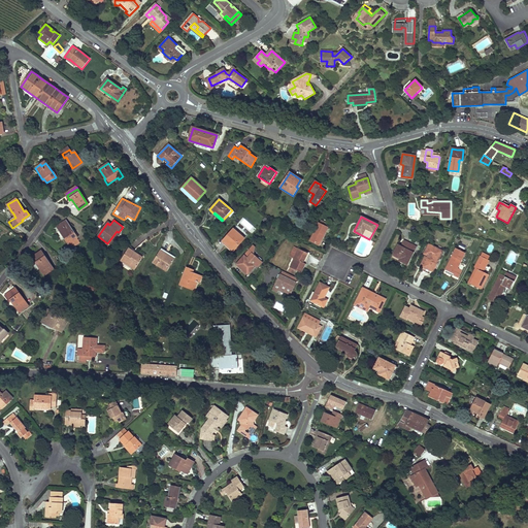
[(66,221),(57,227),(68,243),(76,238),(78,236),(73,229),(72,230),(66,221)]
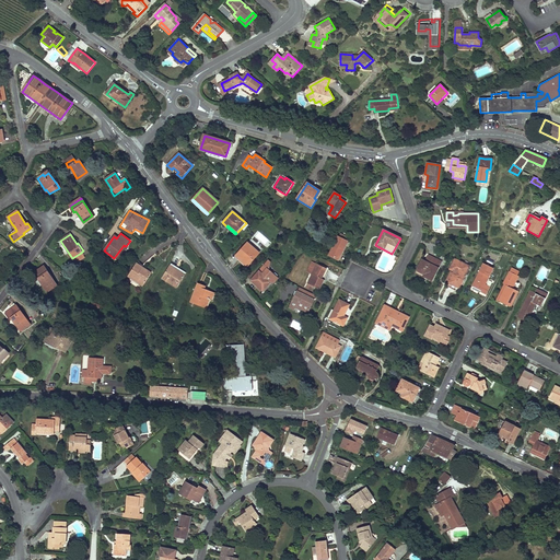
[(338,237),(328,256),(338,260),(347,242),(346,242),(339,237),(338,237)]
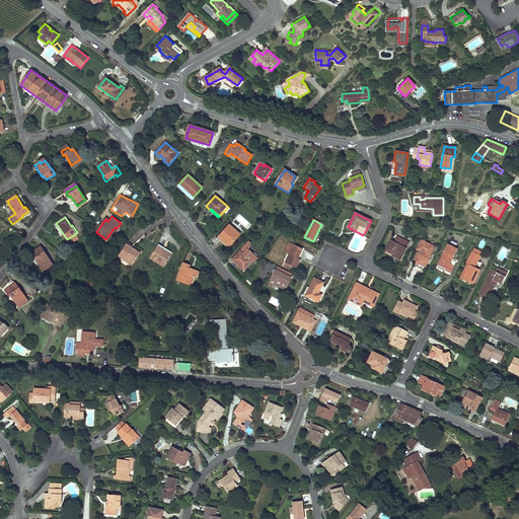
[(229,225),(218,238),(222,240),(225,243),(227,242),(231,245),(240,235),(229,225)]
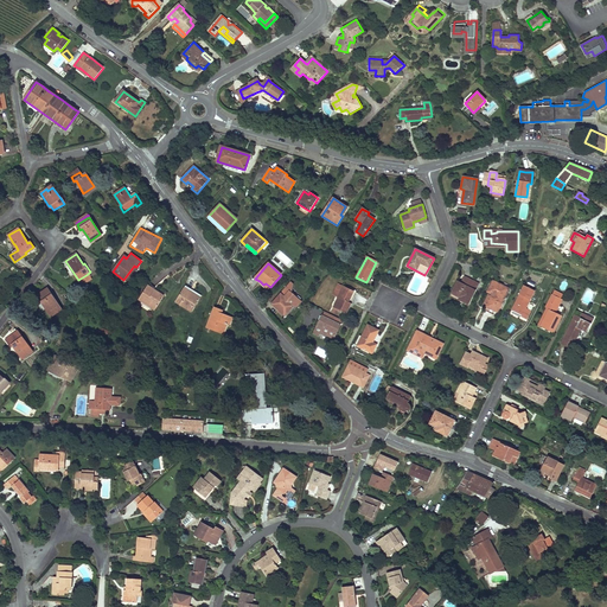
[(126,281),(135,267),(134,266),(123,280),(126,281)]
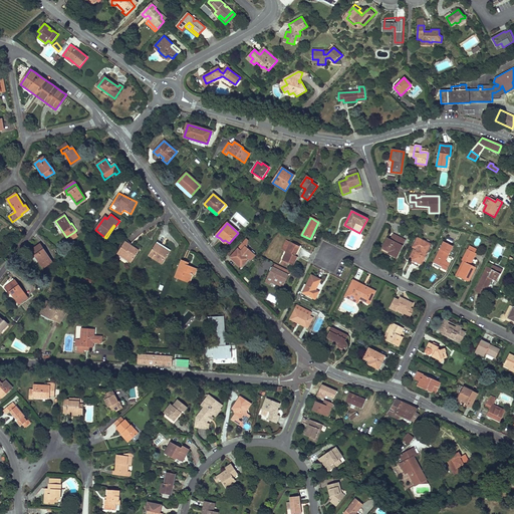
[(405,241),(394,235),(391,240),(387,239),(382,248),(390,251),(392,253),(391,255),(396,258),(405,241)]
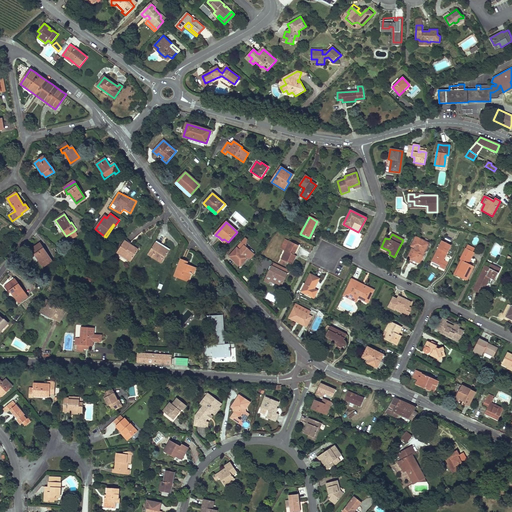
[(429,243),(415,237),(411,246),(415,248),(415,250),(414,250),(410,258),(419,263),(429,243)]
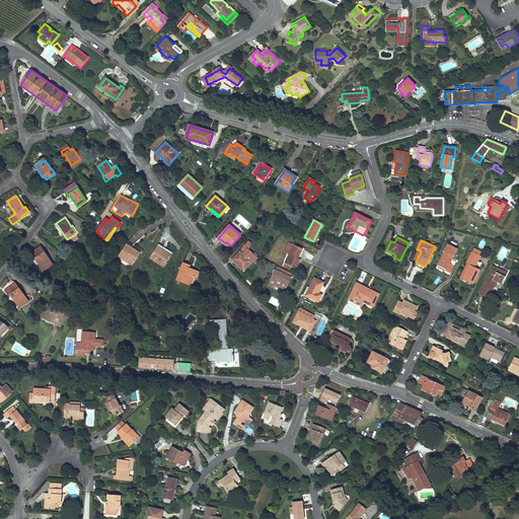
[(289,242),(285,252),(289,254),(294,244),(289,242)]
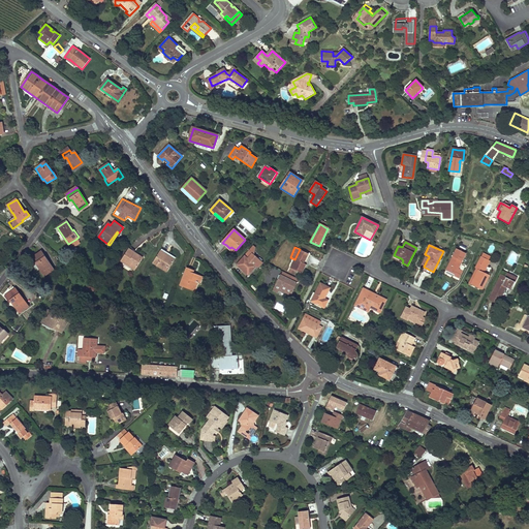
[(128,250),(121,260),(135,270),(145,256),(134,249),(132,253),(128,250)]
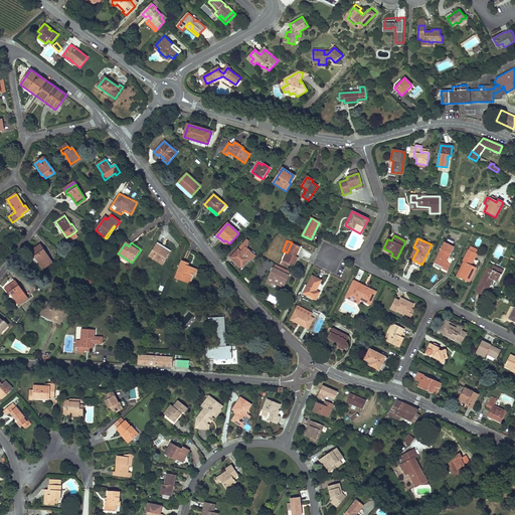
[(287,252),(283,261),(294,267),(298,258),(296,256),(300,247),(292,242),(287,252)]
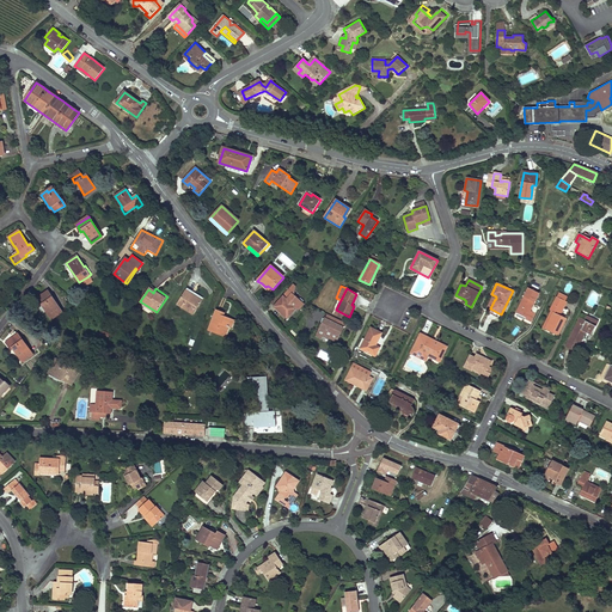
[(304,304),(303,303),(303,300),(299,298),(297,298),(293,294),(288,291),(274,307),(280,312),(287,318),(298,306),(299,308),(304,304)]
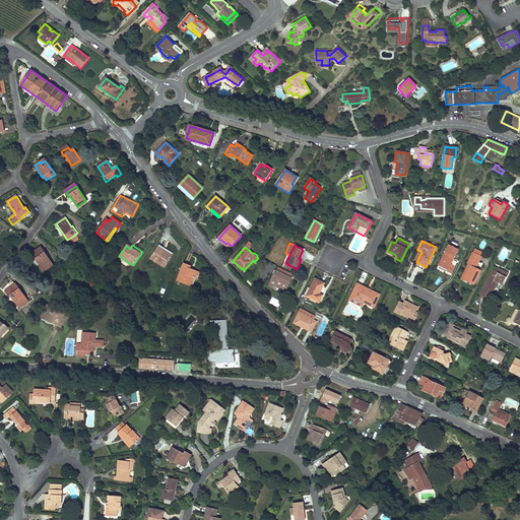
[(156,248),(150,258),(165,267),(172,255),(164,250),(163,252),(160,251),(156,248)]
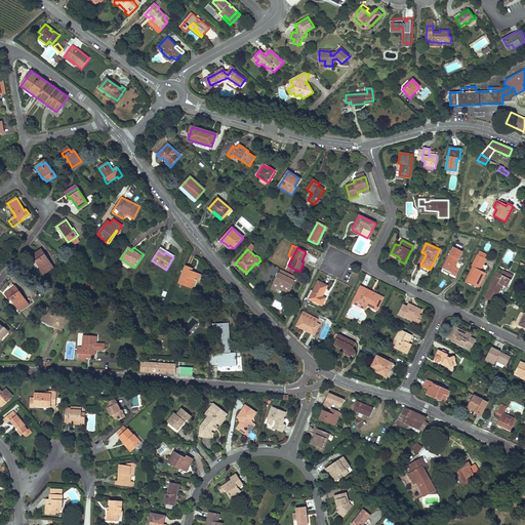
[(42,251),(32,257),(35,263),(36,261),(43,272),(52,266),(42,251)]
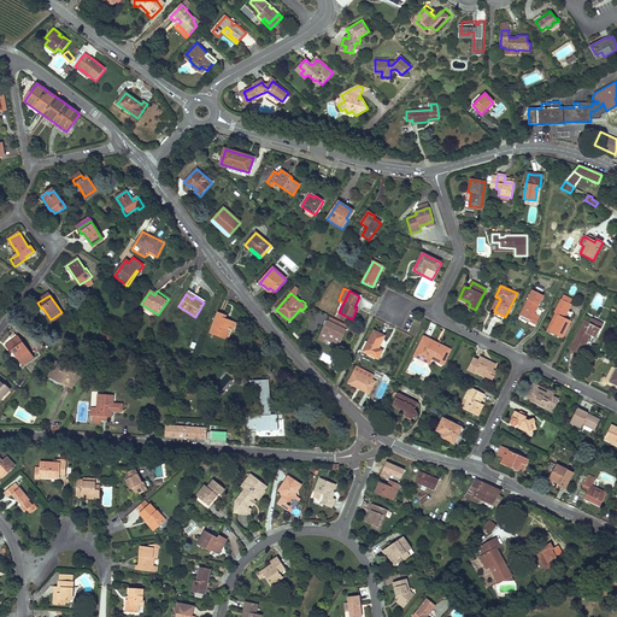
[(539,305),(529,299),(524,307),(524,309),(521,316),(530,321),(530,322),(535,325),(540,316),(535,313),(539,305)]
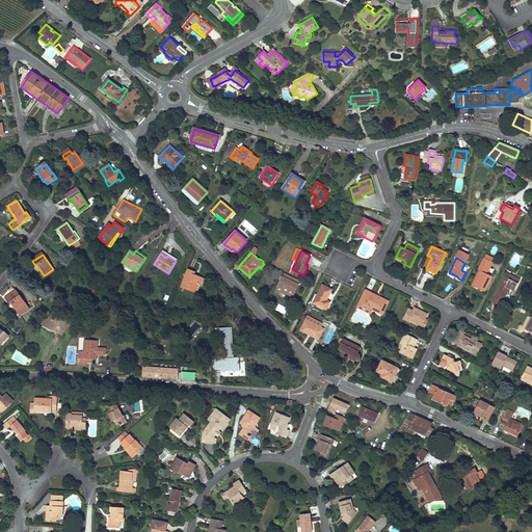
[(491,262),(484,258),(478,270),(479,270),(481,271),(474,287),(485,292),(493,277),(485,273),(491,262)]
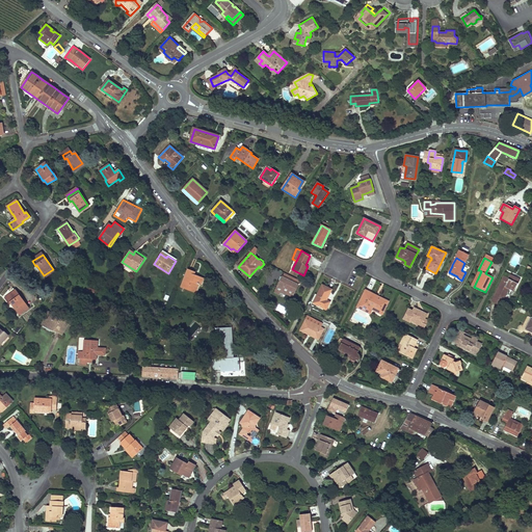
[(435,273),(426,268),(424,271),(434,276),(435,273)]
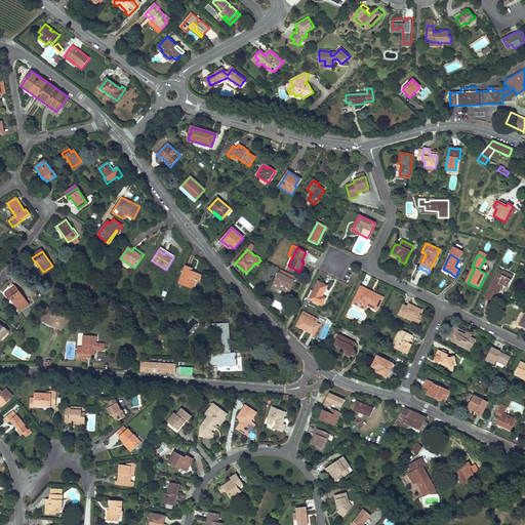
[(186,266),(178,284),(191,288),(194,279),(197,280),(198,281),(201,275),(192,271),(191,272),(190,271),(191,268),(186,266)]
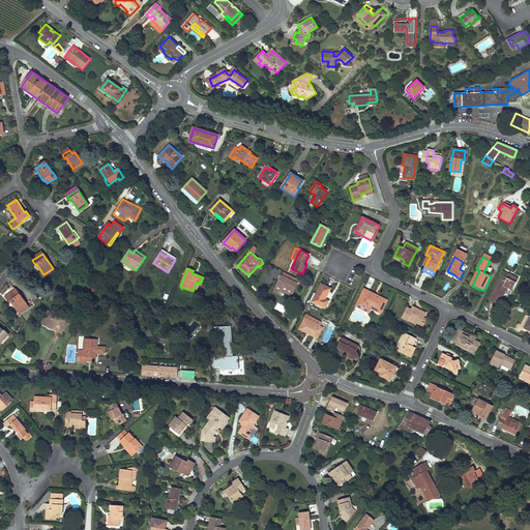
[(472,286),(479,270),(477,269),(470,285),(472,286)]
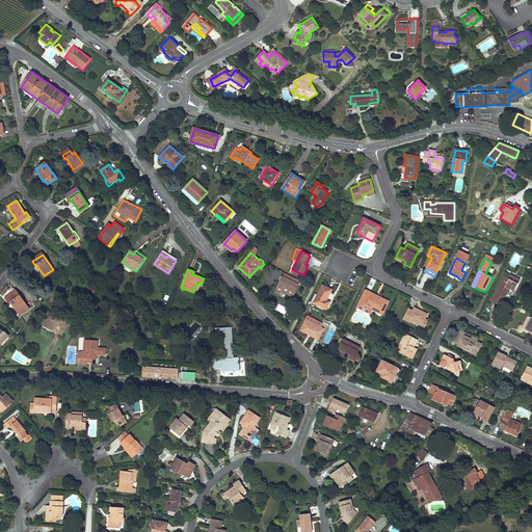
[(520,280),(510,275),(508,278),(504,276),(491,301),(501,306),(504,299),(502,298),(503,295),(505,296),(509,289),(511,290),(512,287),(515,288),(520,280)]
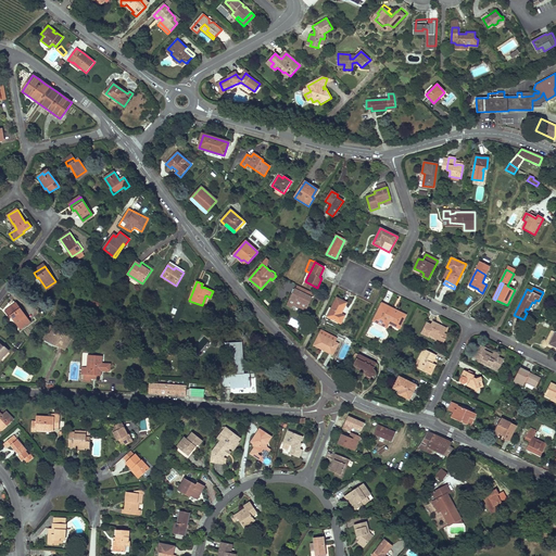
[(294,290),(289,301),(293,303),(298,305),(298,306),(305,310),(313,294),(306,290),(304,294),(294,290)]
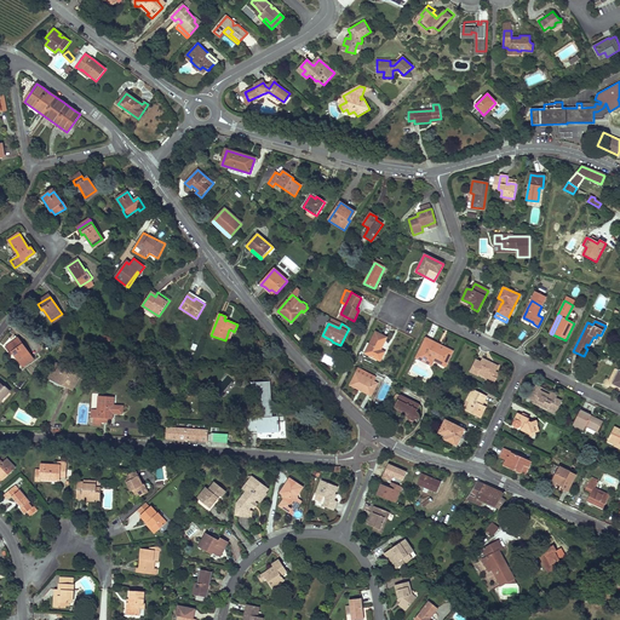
[(386,338),(375,333),(369,344),(372,346),(367,355),(379,361),(384,352),(380,350),(386,338)]
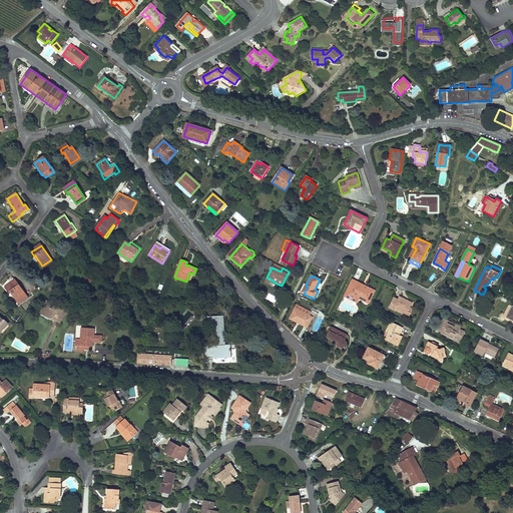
[(15,281),(5,288),(6,289),(16,282),(15,281)]
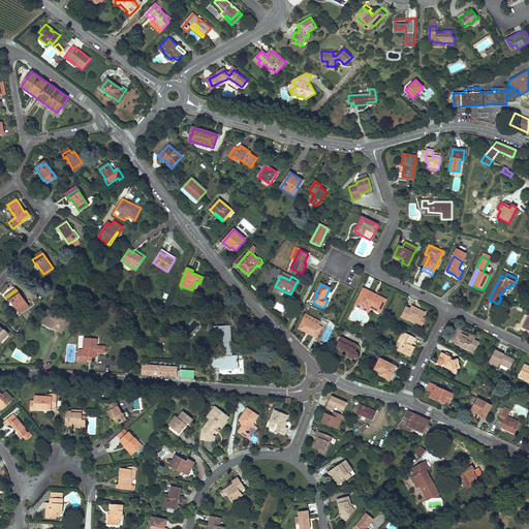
[(373,294),(363,289),(354,306),(365,311),(367,307),(370,308),(379,313),(385,301),(375,296),(374,298),(372,297),(373,294)]
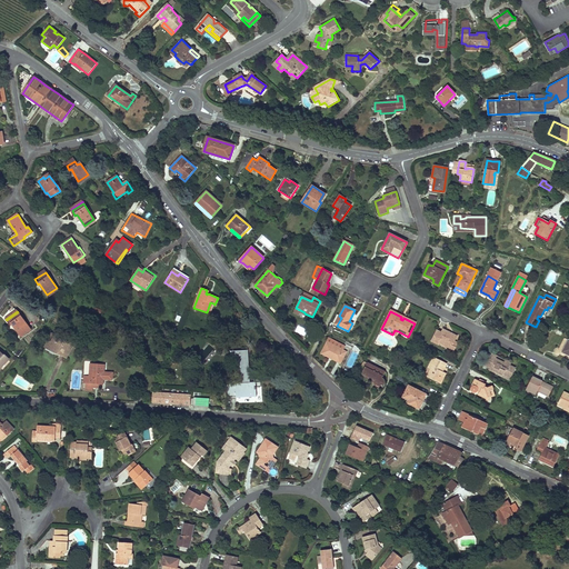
[(18,312),(7,320),(10,325),(11,323),(20,336),(29,328),(18,312)]
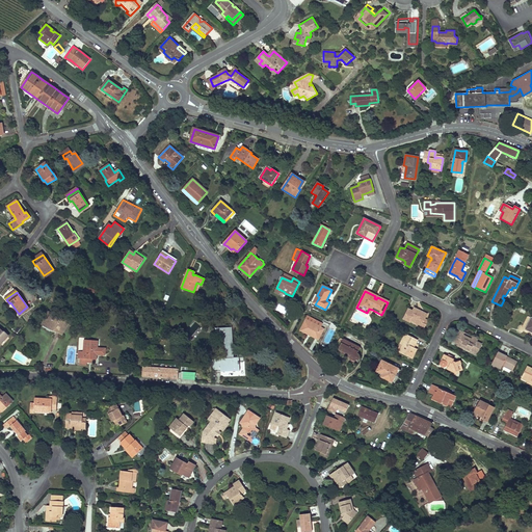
[(427,315),(414,308),(413,311),(408,309),(403,319),(409,323),(410,320),(411,318),(419,321),(417,324),(416,325),(424,329),(426,325),(423,323),(425,319),(427,315)]
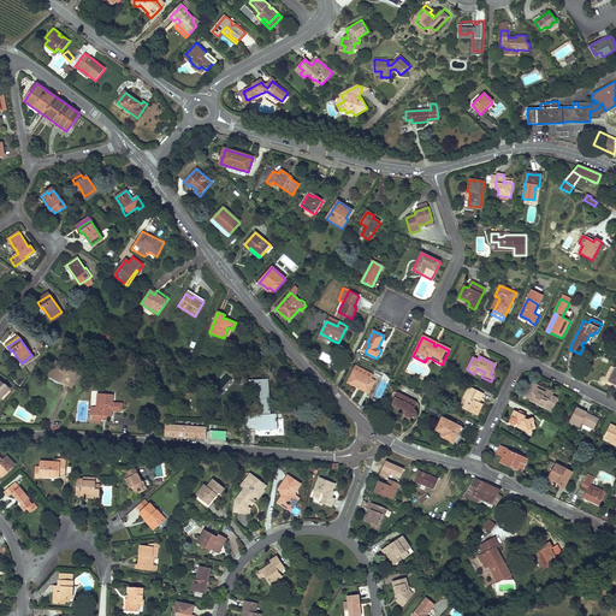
[(57,361),(51,373),(65,380),(64,384),(72,388),(80,373),(57,361)]
